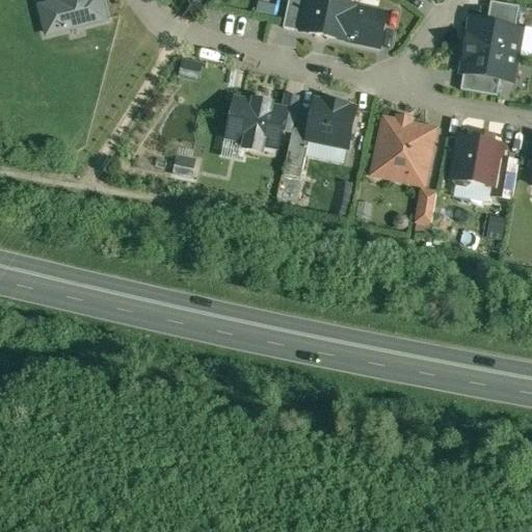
[(40,5),(46,32),(106,18),(101,0),(56,0),(56,1),(40,5)]
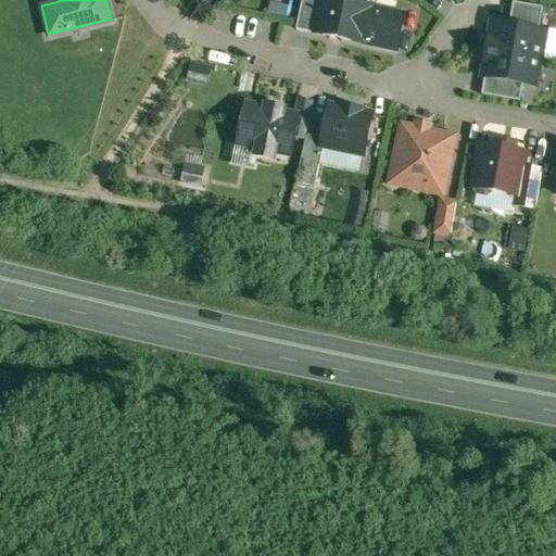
[(301,0),(295,27),(315,32),(320,0),(301,0)]
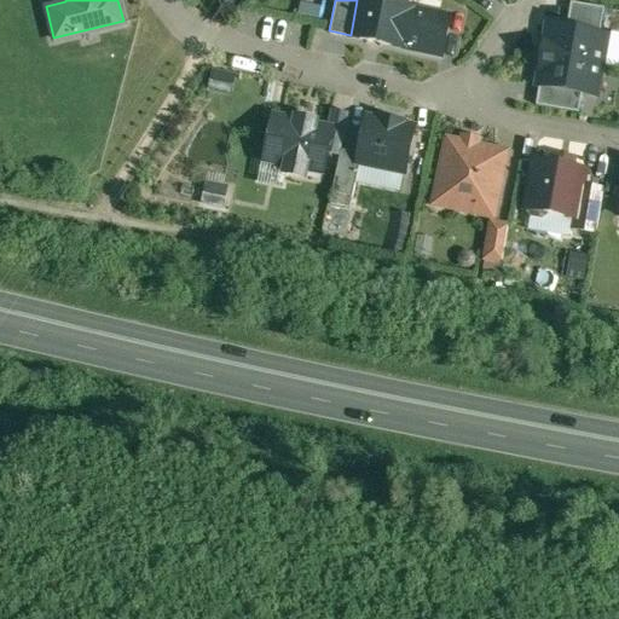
[(450,15),(383,0),(357,0),(351,35),(441,55),(450,15)]
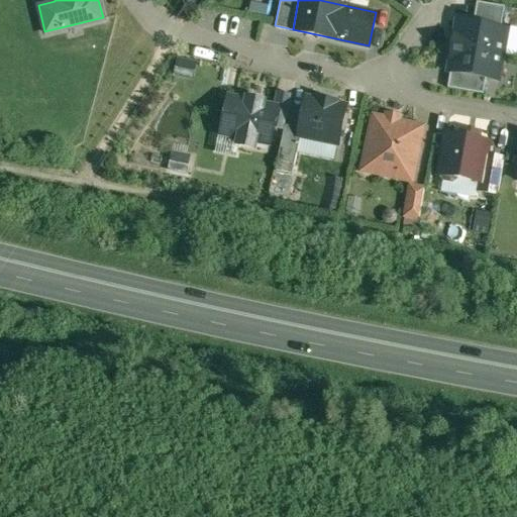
[(504,5),(477,1),(473,22),(501,27),(504,5)]
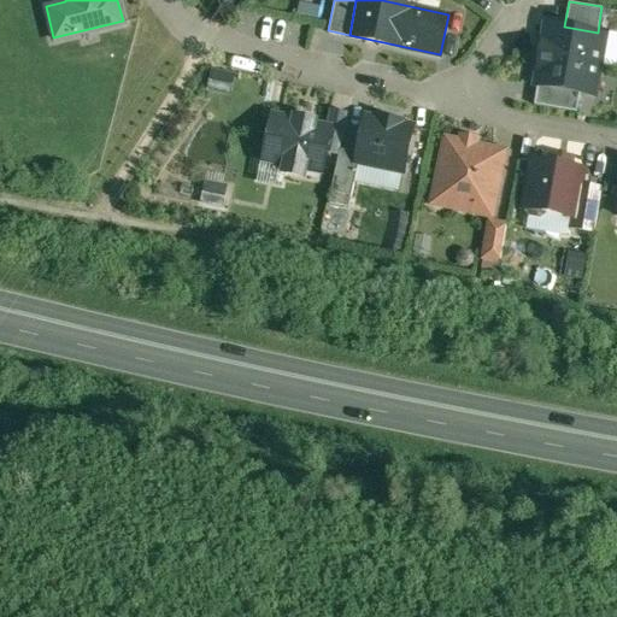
[(564,27),(545,24),(540,54),(599,64),(605,34),(598,33),(564,27)]
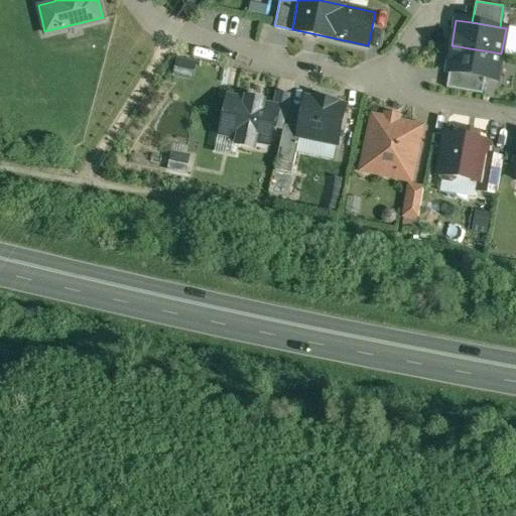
[(501,53),(452,45),(447,70),(448,71),(485,77),(497,79),(501,53)]
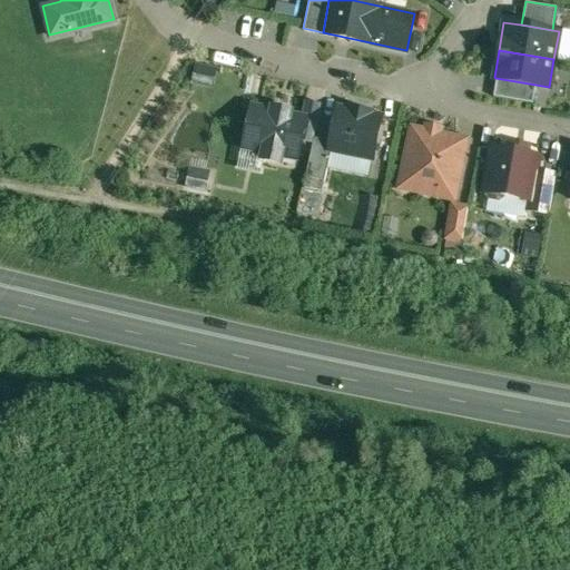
[(216,68),(195,64),(192,81),(212,86),(216,68)]
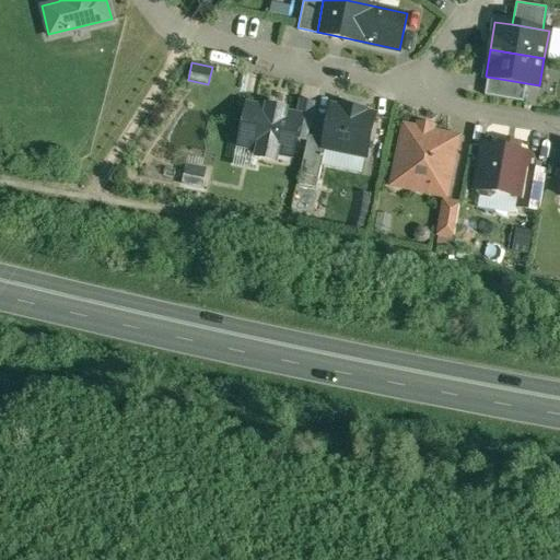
[(526,83),(487,77),(485,94),(523,101),(526,83)]
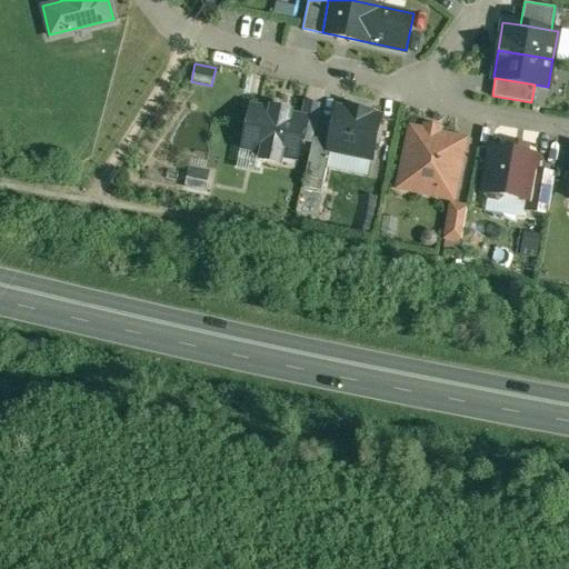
[(320,102),(305,99),(301,113),(308,115),(302,140),(311,142),(312,136),(320,102)]
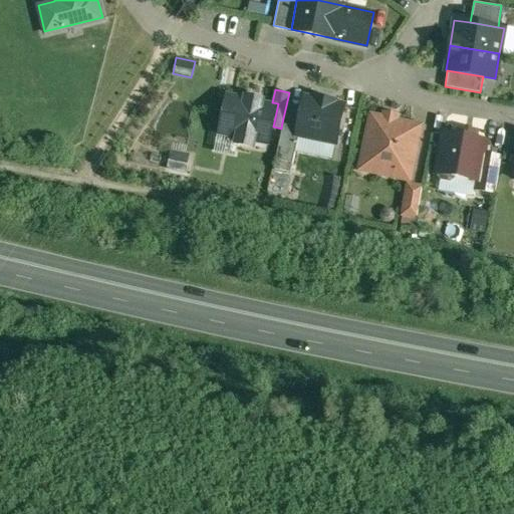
[(265,99),(244,94),(243,96),(225,92),(216,134),(235,138),(233,146),(254,151),(256,143),(268,146),(273,126),(278,103),(272,102),(265,100),(265,99)]
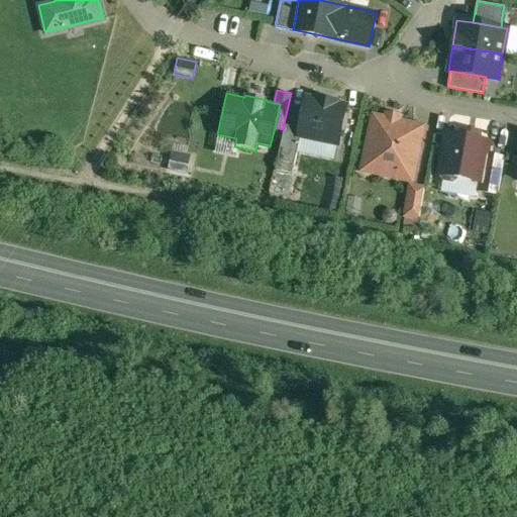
[(347,103),(304,93),(296,126),(294,134),(300,135),(337,144),(347,103)]
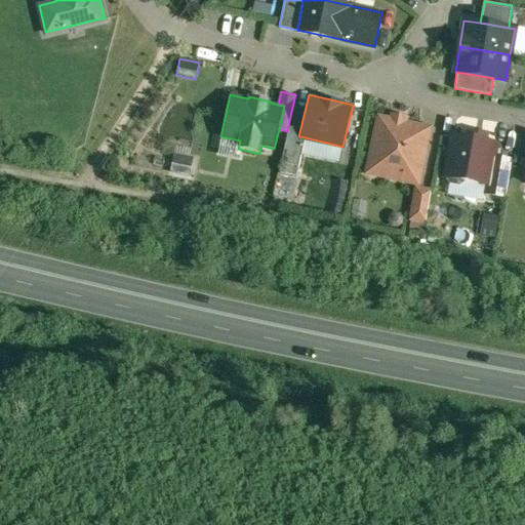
[(390,116),(376,113),(364,173),(419,186),(433,125),(408,120),(408,116),(392,113),(390,116)]
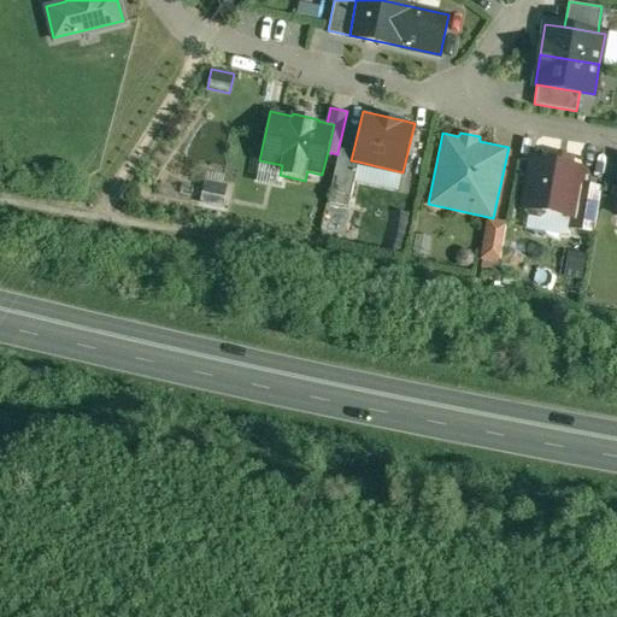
[(353,151),(339,147),(338,154),(330,189),(351,194),(358,162),(351,160),(353,151)]
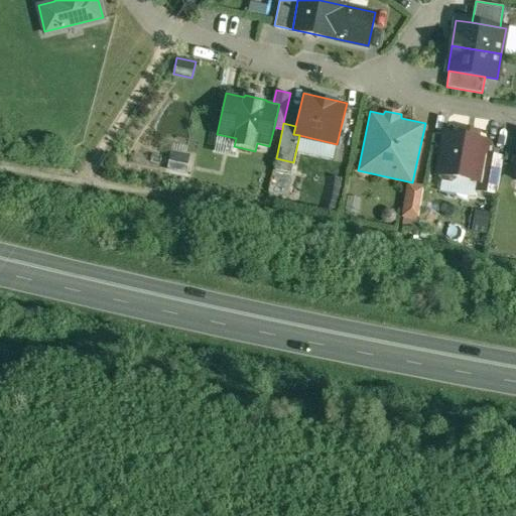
[(459,127),(457,134),(442,131),(433,178),(478,186),(484,153),(486,141),(479,139),(481,131),(459,127)]
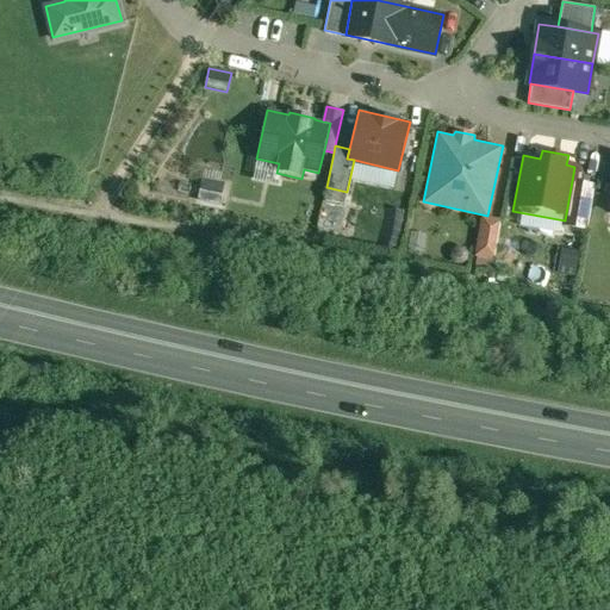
[(219,184),(204,180),(200,197),(216,200),(219,184)]
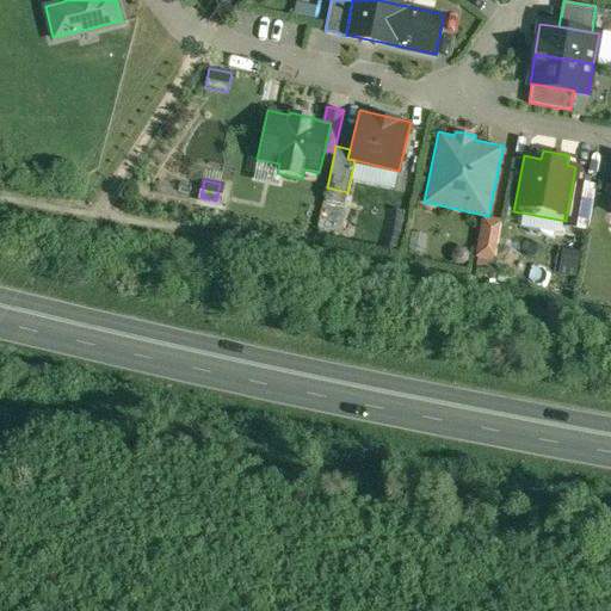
[(596,185),(573,181),(566,221),(566,223),(587,228),(596,185)]
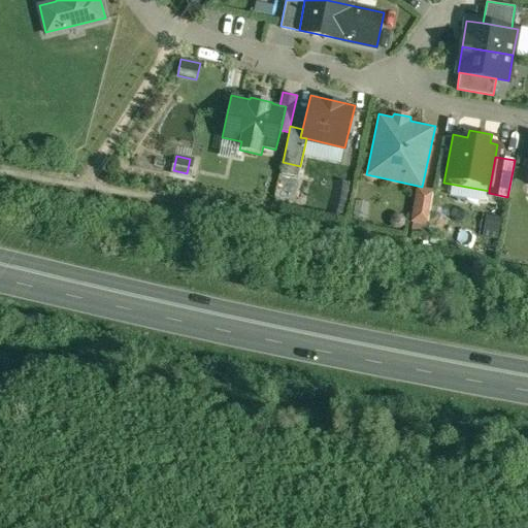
[(433,190),(419,188),(414,219),(427,222),(433,190)]
